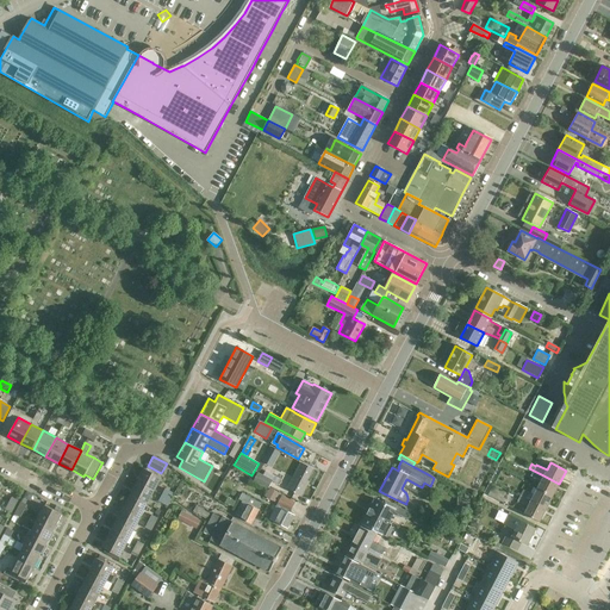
[(312,470),(302,464),(287,490),(302,497),(306,487),(304,486),(312,470)]
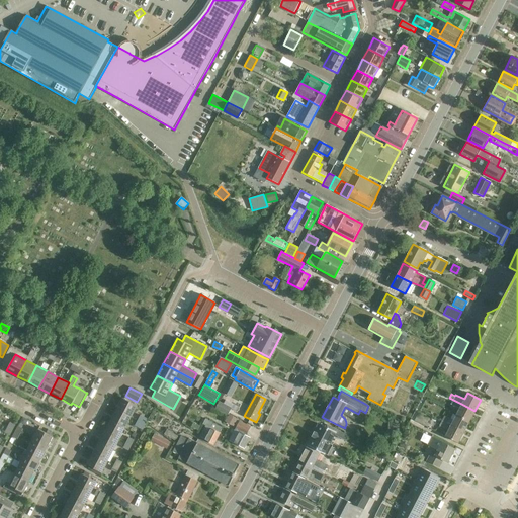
[(116,410),(131,417),(137,406),(122,399),(116,410)]
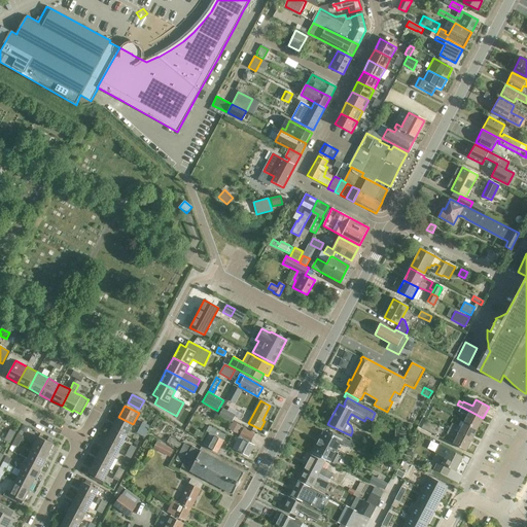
[(483,418),(469,411),(461,407),(458,411),(467,416),(464,422),(478,429),(483,418)]
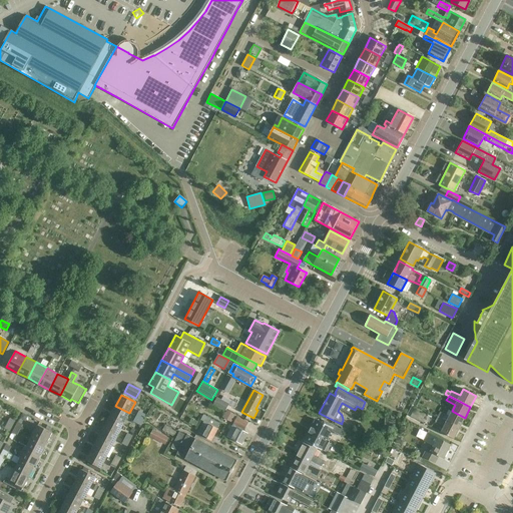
[(222,397),(220,400),(228,405),(233,408),(236,404),(222,397)]
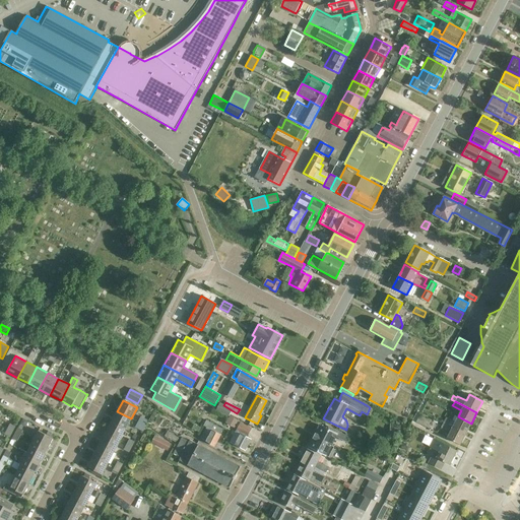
[(223,405),(219,403),(215,410),(229,416),(232,410),(223,405)]
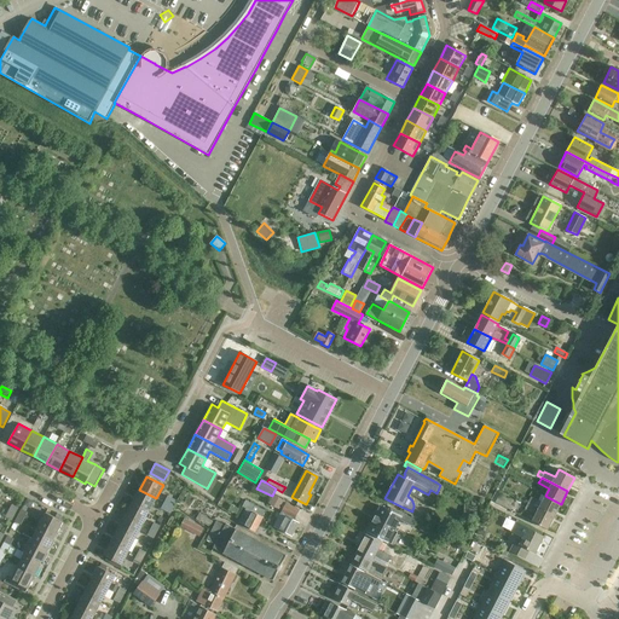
[(249,489),(243,485),(238,495),(244,498),(249,489)]
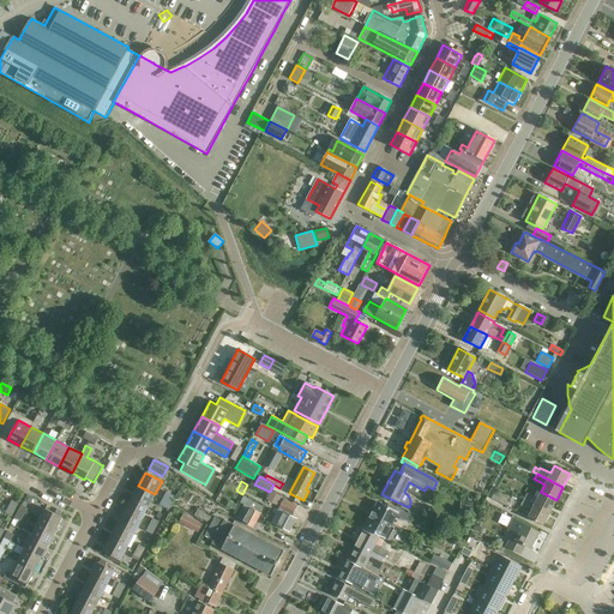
[(148,507),(155,494),(138,486),(131,499),(148,507)]
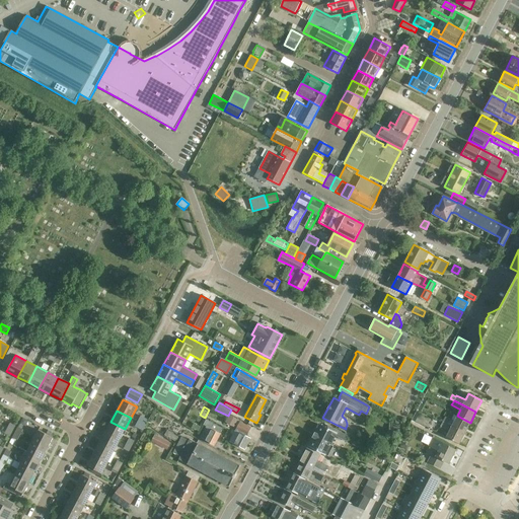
[(416,422),(425,427),(428,421),(418,416),(416,422)]
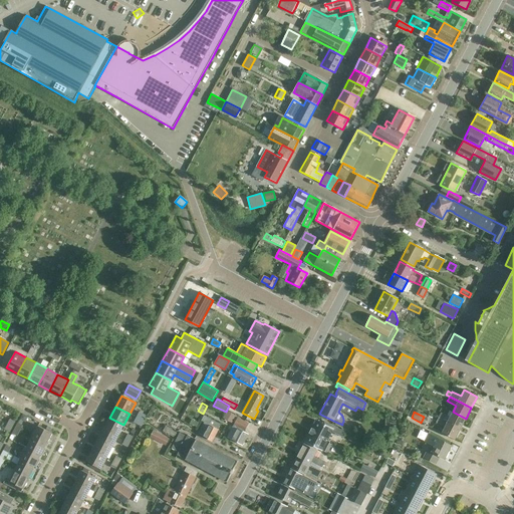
[(460,429),(466,419),(453,412),(450,417),(441,413),(438,418),(447,423),(460,429)]
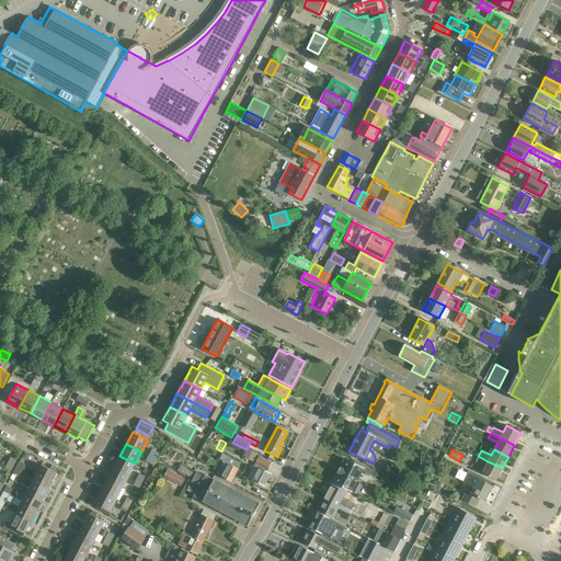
[(252,461),(255,455),(248,450),(244,457),(252,461)]
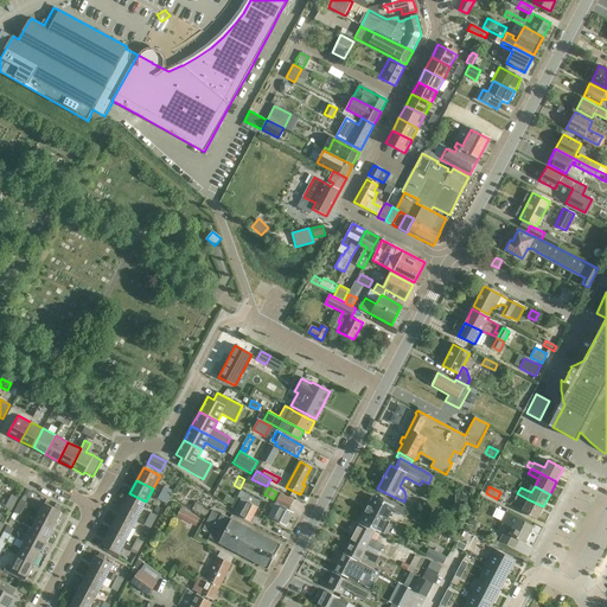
[(26,489),(21,497),(27,499),(32,492),(26,489)]
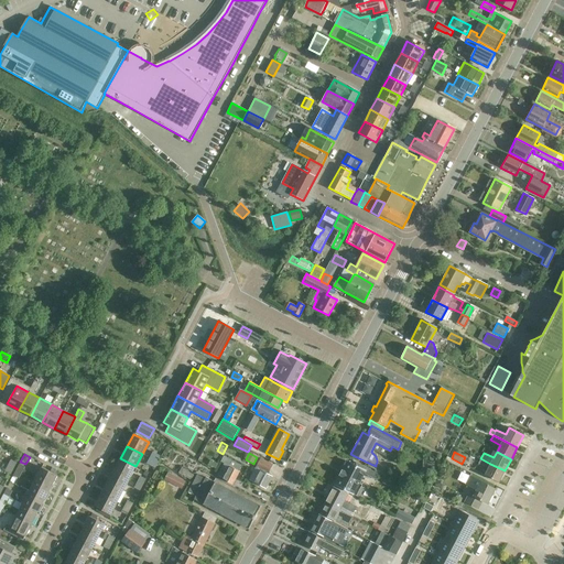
[(238,472),(241,466),(224,456),(220,462),(224,464),(217,477),(224,480),(232,486),(239,472),(238,472)]
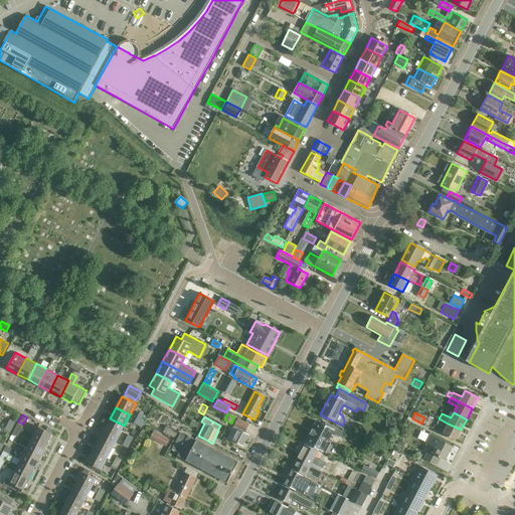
[(118,437),(124,425),(110,418),(104,430),(118,437)]
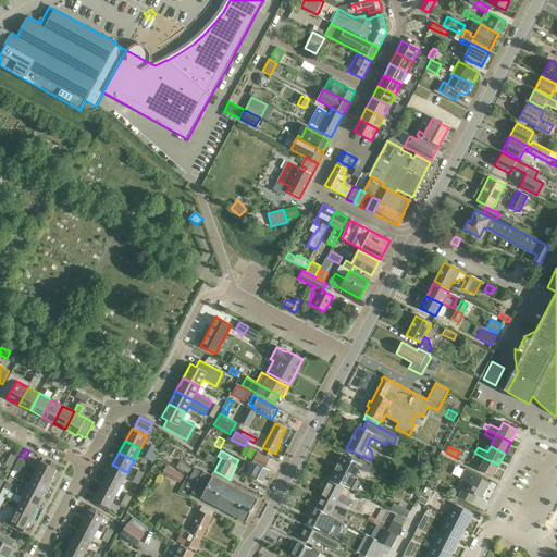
[(498,465),(484,458),(474,453),(472,457),(482,462),(479,469),(492,477),(498,465)]
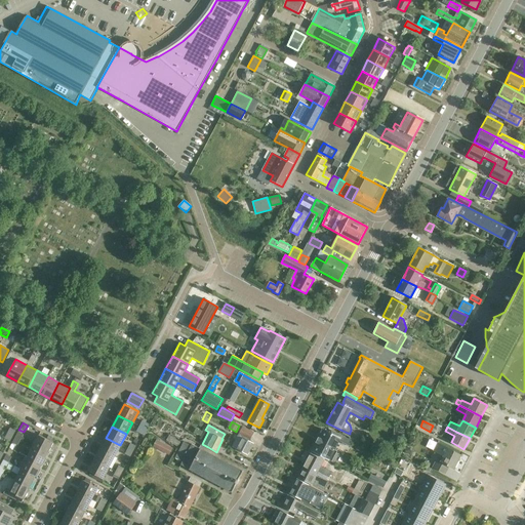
[(250,440),(253,434),(242,428),(239,434),(250,440)]
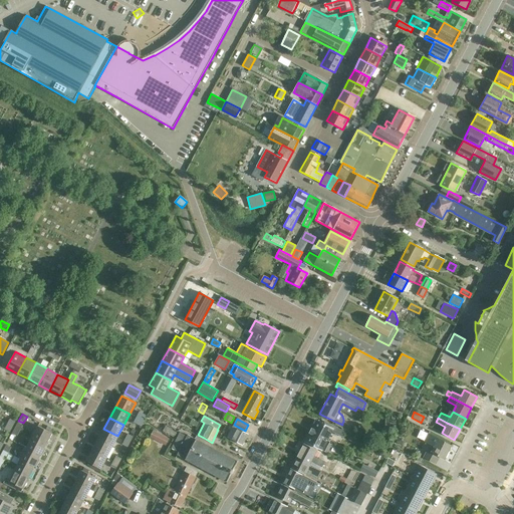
[(384,430),(394,430),(394,421),(386,420),(384,430)]
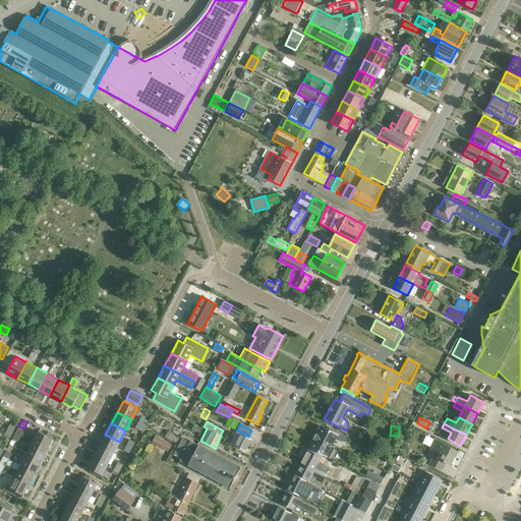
[(327,430),(321,427),(309,448),(329,458),(334,449),(332,448),(336,439),(348,445),(352,438),(346,435),(345,437),(328,427),(327,430)]
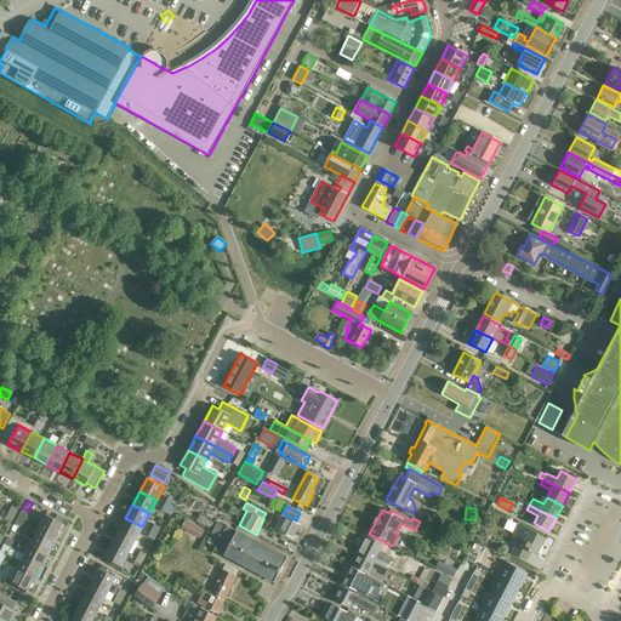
[(38,529),(55,537),(63,523),(46,514),(38,529)]
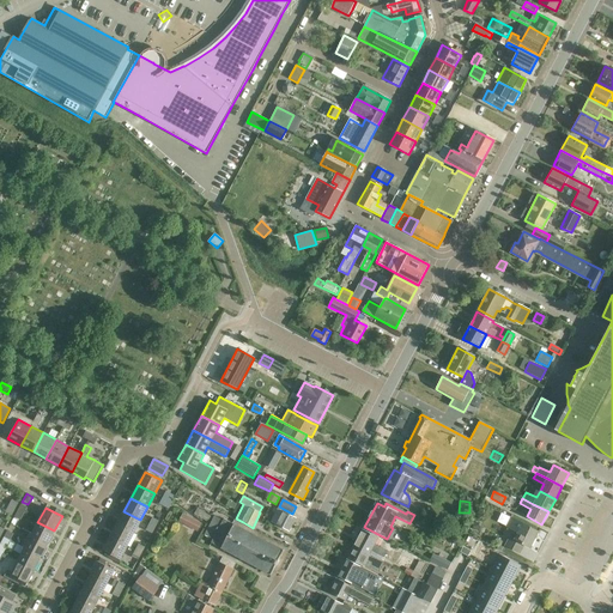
[(211,516),(198,508),(194,514),(202,519),(207,522),(211,516)]
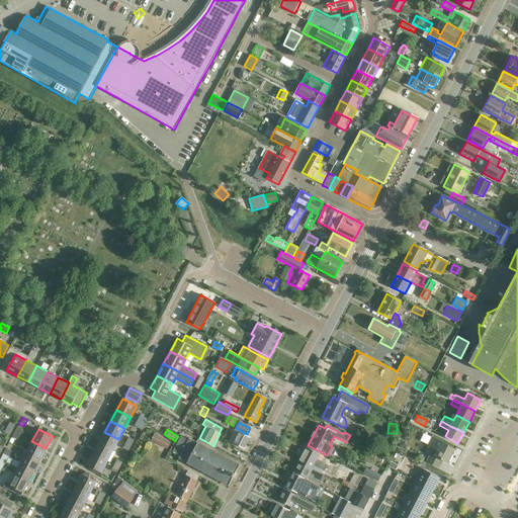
[(244,449),(250,438),(235,430),(229,441),(244,449)]
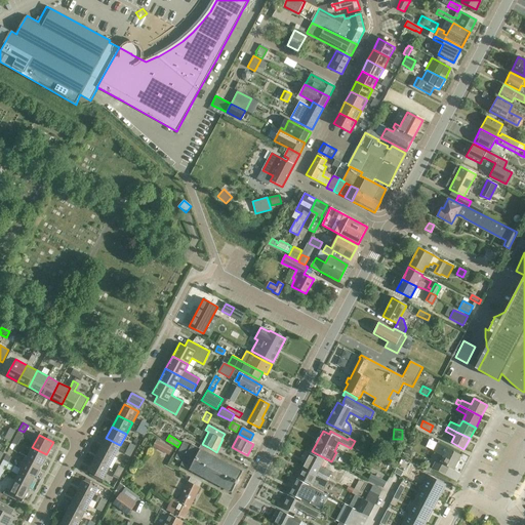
[(115,456),(120,445),(106,438),(101,448),(115,456)]
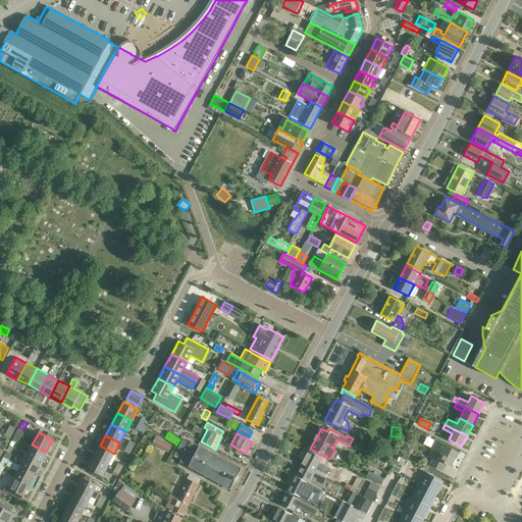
[(172,446),(156,437),(152,445),(168,453),(172,446)]
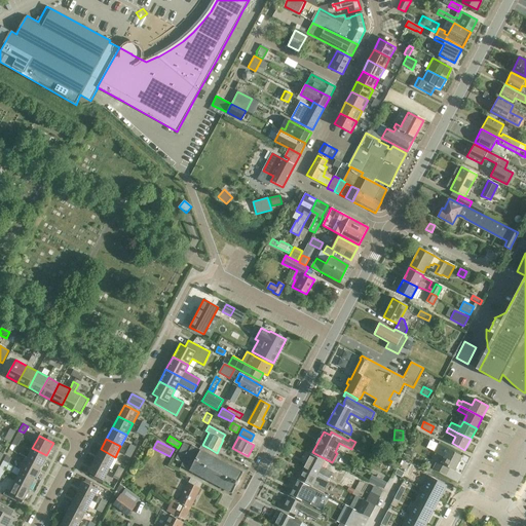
[(461,456),(438,444),(435,452),(444,457),(441,462),(438,460),(434,468),(446,475),(449,468),(454,471),(461,456)]
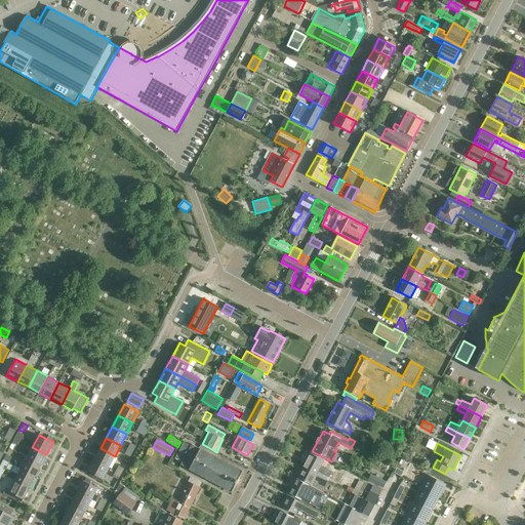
[(243,472),(192,445),(185,458),(182,456),(179,460),(182,462),(180,466),(232,493),(243,472)]
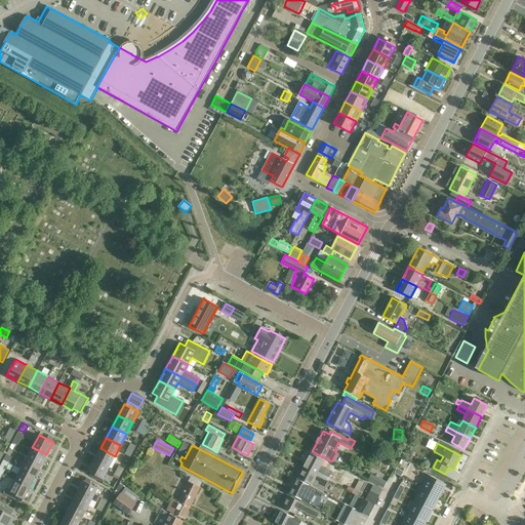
[(40,467),(46,454),(32,447),(26,459),(40,467)]
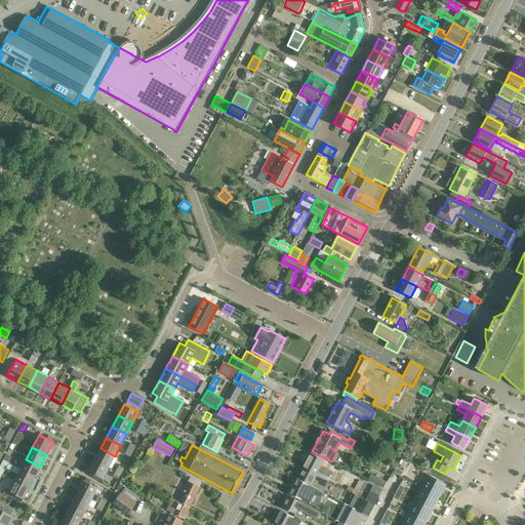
[(109,468),(115,456),(101,448),(94,459),(109,468)]
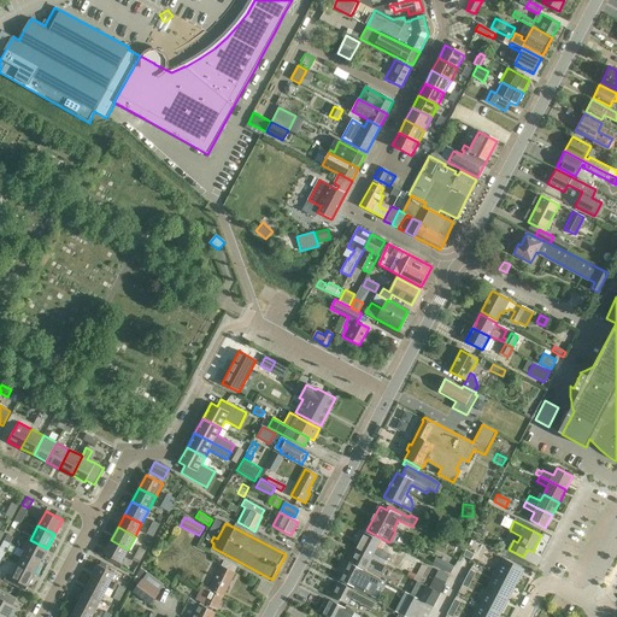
[(357,550),(371,558),(374,554),(386,562),(389,554),(376,548),(380,542),(365,534),(357,550)]
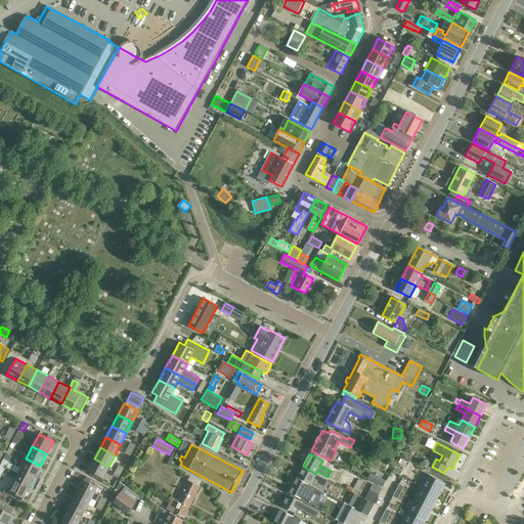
[(35,476),(40,466),(26,459),(20,468),(35,476)]
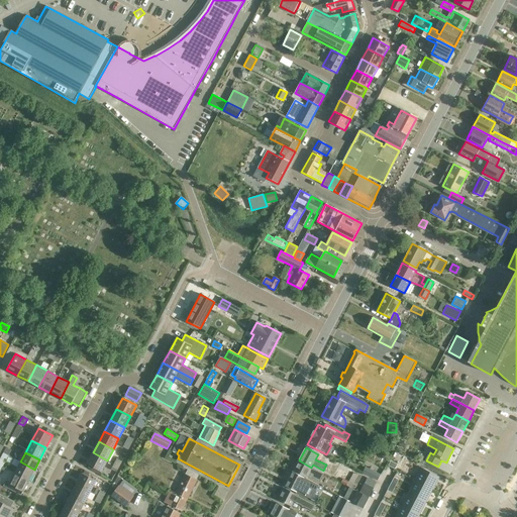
[(101,472),(107,460),(93,452),(87,464),(101,472)]
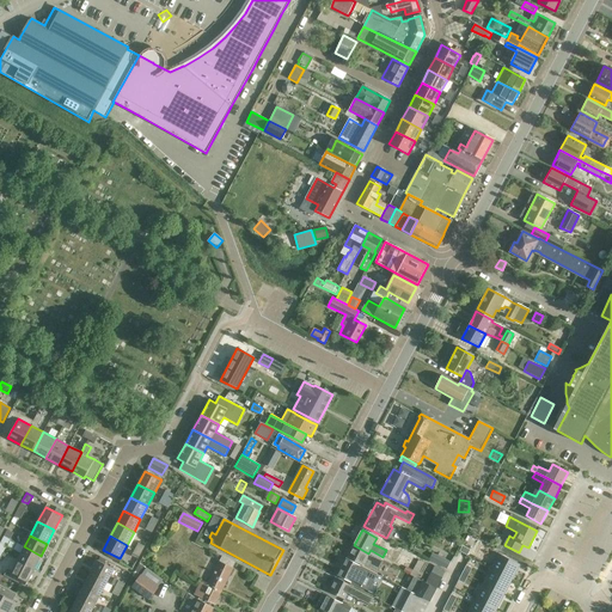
[(459,544),(457,550),(465,554),(467,548),(459,544)]
